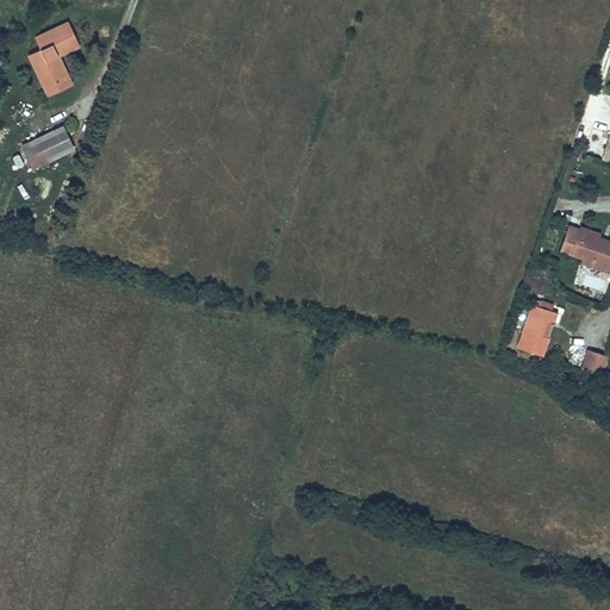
[(44,89),(68,79),(62,67),(56,69),(53,60),(57,57),(79,47),(68,24),(35,39),(39,50),(29,56),(44,89)]
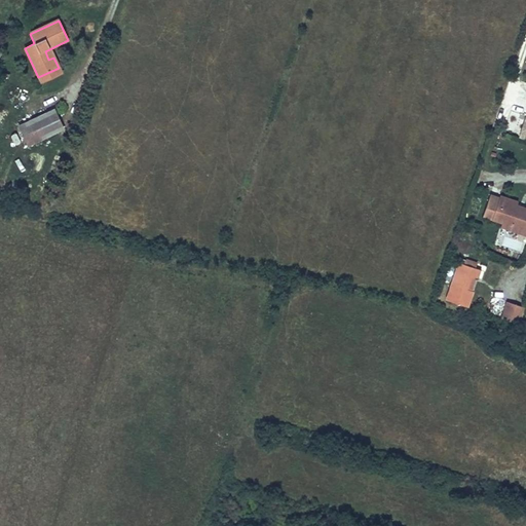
[(45,51),(48,60),(53,58),(49,49),(45,51)]
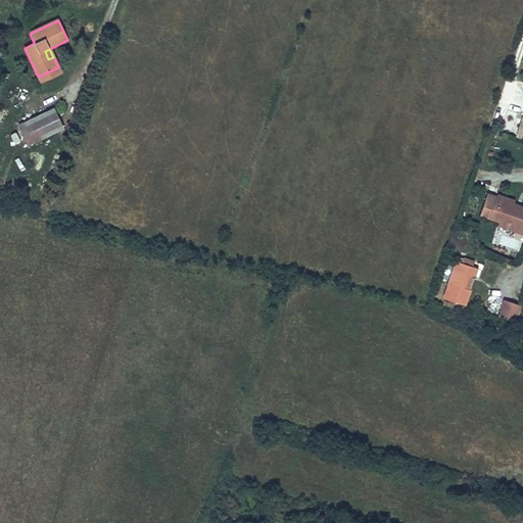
[(41,83),(61,74),(58,67),(38,77),(41,83)]
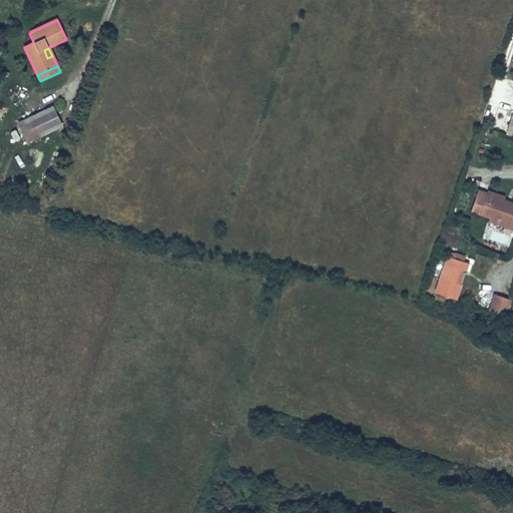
[(39,137),(62,125),(53,107),(30,118),(39,137)]
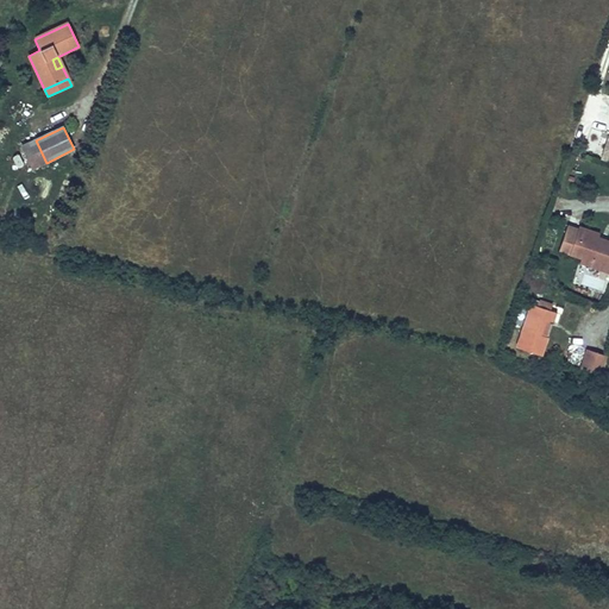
[(33,169),(46,163),(36,140),(23,148),(33,169)]
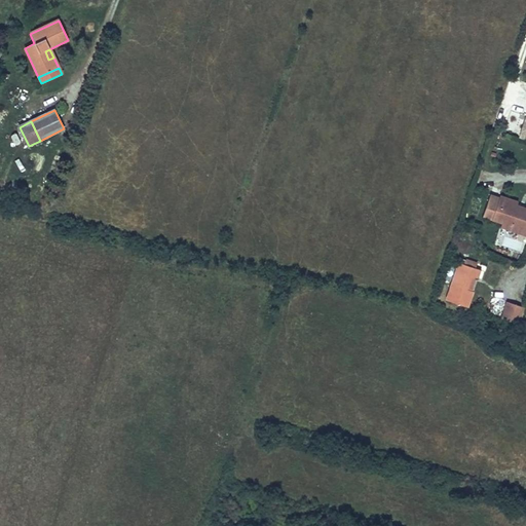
[(9,138),(16,145),(22,140),(15,133),(9,138)]
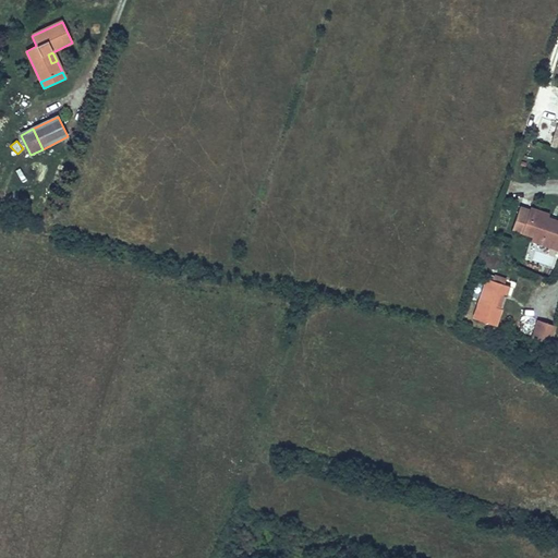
[(510,228),(522,232),(522,229),(543,237),(541,244),(557,250),(557,217),(556,225),(545,220),(547,214),(529,207),(528,209),(519,206),(510,228)]
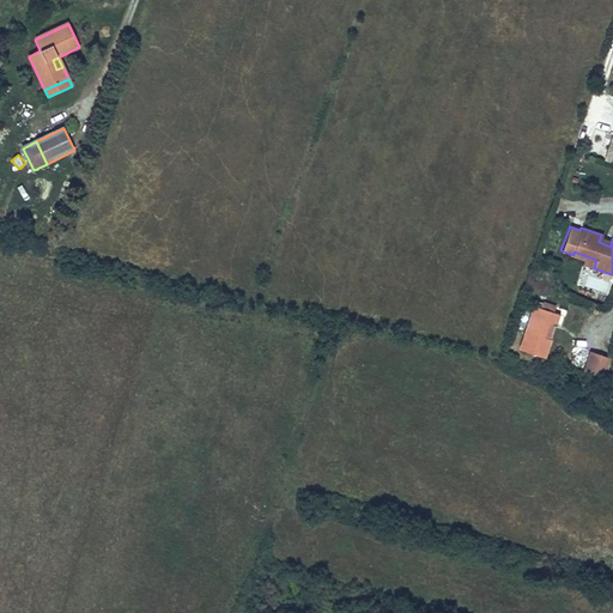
[(574,252),(574,255),(583,260),(582,265),(594,268),(596,260),(574,252)]
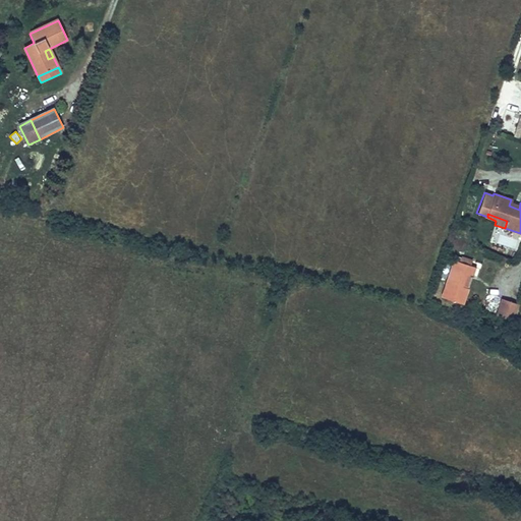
[(442,298),(463,305),(468,290),(462,288),(466,275),(472,277),(475,269),(471,267),(472,261),(461,256),(459,263),(454,261),(442,298)]
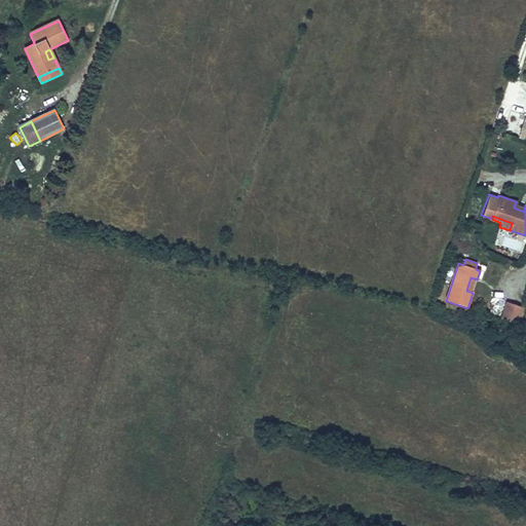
[(501,320),(518,325),(520,321),(524,308),(508,303),(501,320)]
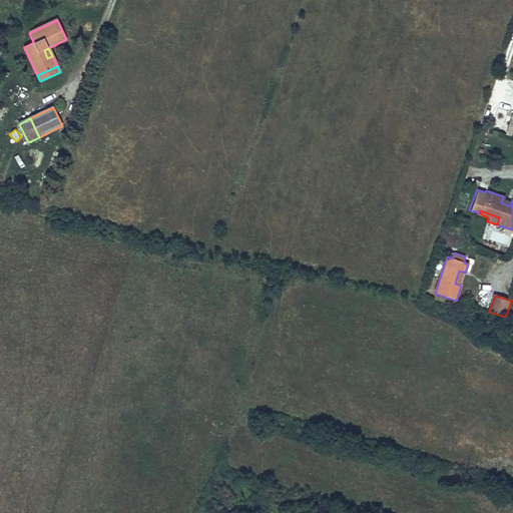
[(504,320),(512,323),(512,314),(507,313),(505,317),(504,320)]
